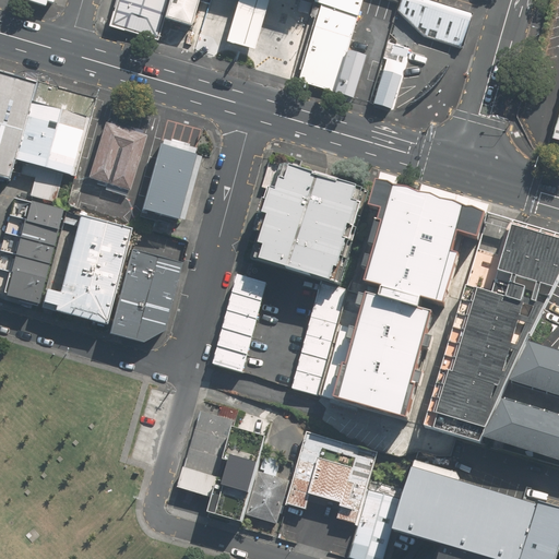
[(118,0),(111,25),(158,39),(165,19),(169,0),(118,0)]
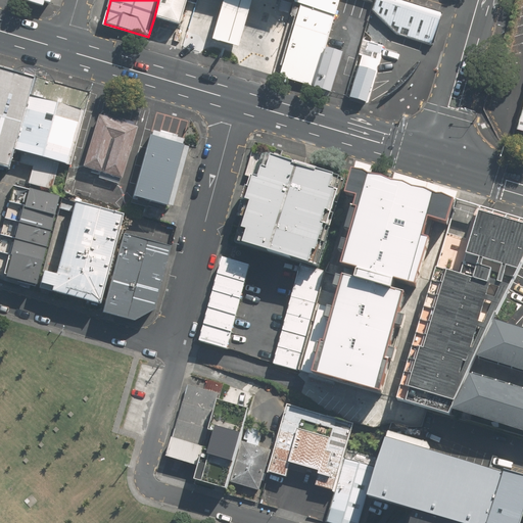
[(158,0),(154,17),(178,25),(184,0),(158,0)]
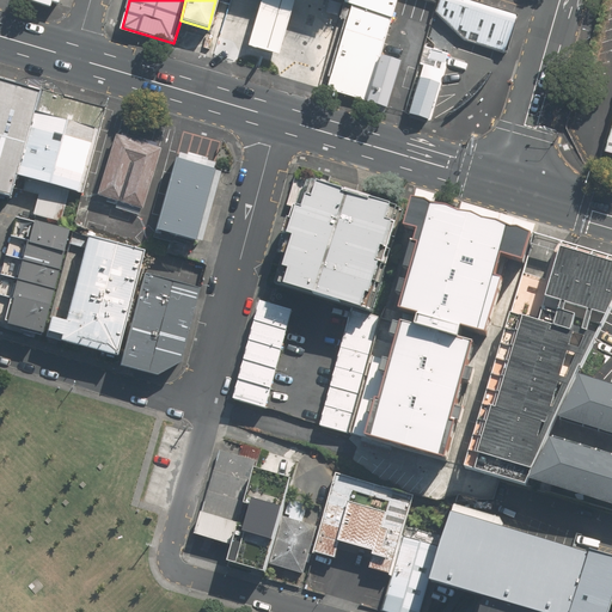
[(261,0),(250,44),(279,51),(293,0),(261,0)]
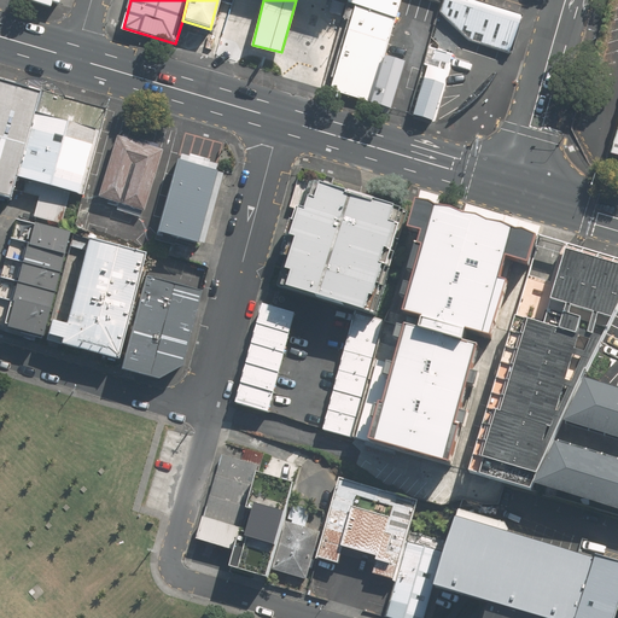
[(347,0),(342,21),(321,88),(373,101),(386,57),(402,0),(347,0)]
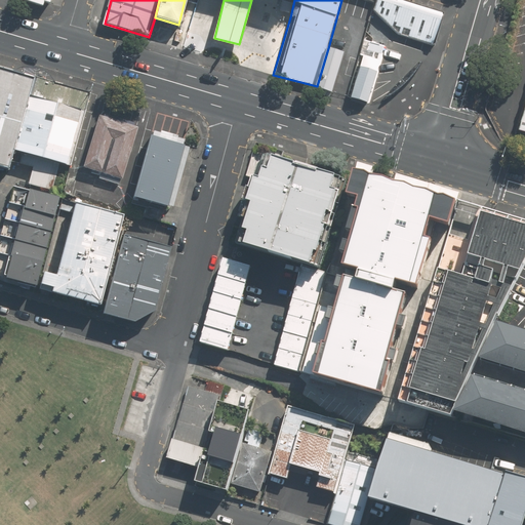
[(444,12),(400,0),(374,0),(372,10),(391,29),(399,36),(434,46),(444,12)]
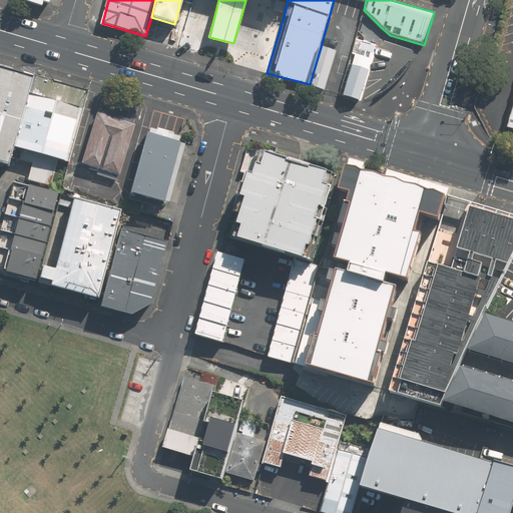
[(377,44),(356,38),(340,95),(360,101),(377,44)]
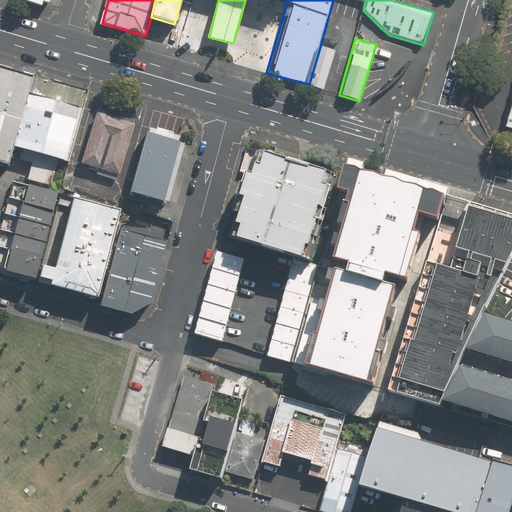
[(320,47),(309,84),(325,88),(336,51),(320,47)]
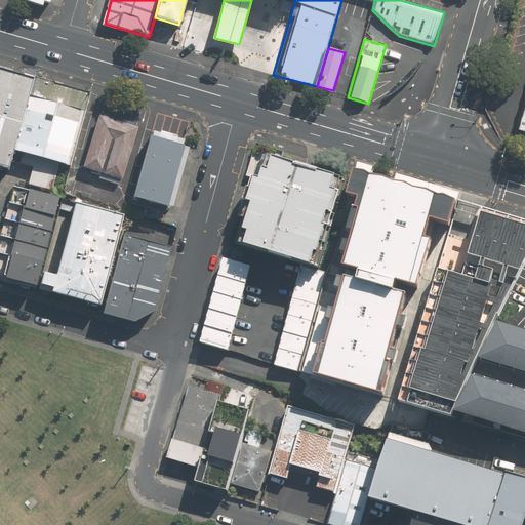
[(33,78),(0,69),(0,165),(8,168),(12,151),(29,94),(33,78)]
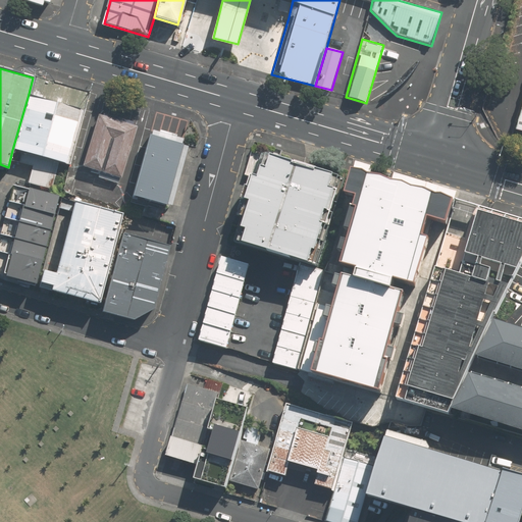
[(85,109),(29,94),(12,150),(68,166),(85,109)]
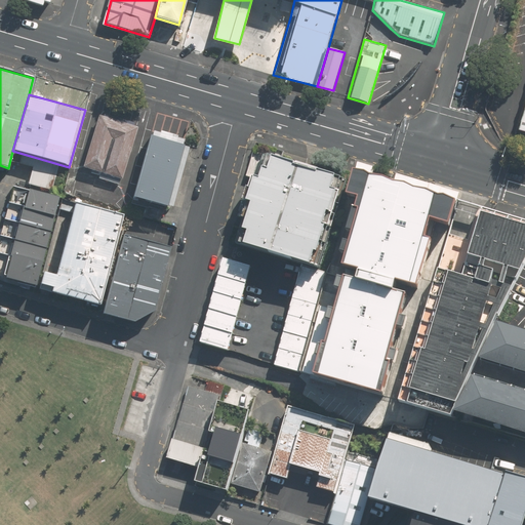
[(136,126),(97,115),(82,167),(121,178),(136,126)]
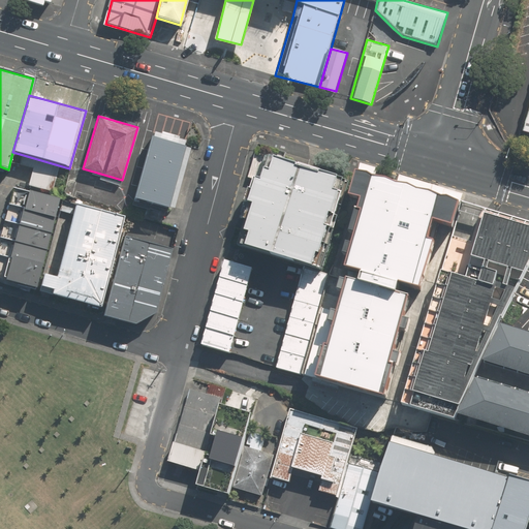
[(189,147),(151,136),(132,200),(170,211),(189,147)]
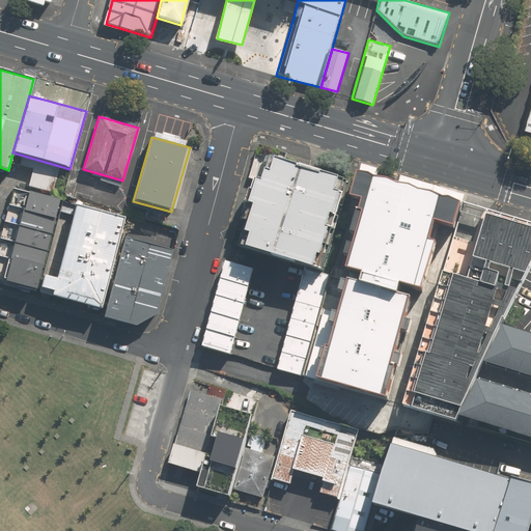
[(320,273),(350,182),(266,156),(236,247),(320,273)]
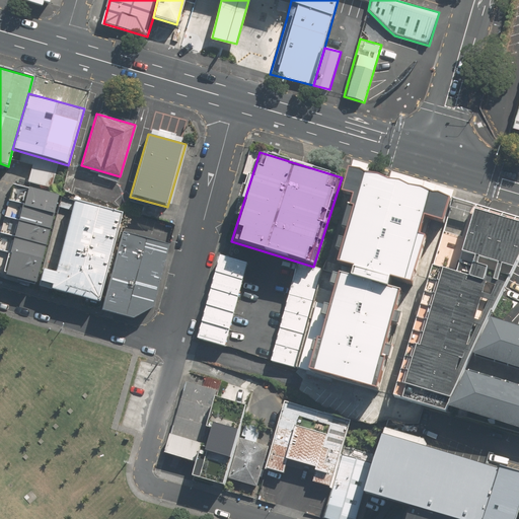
[(363,170),(353,170),(347,192),(360,195),(357,204),(361,205),(345,262),(362,267),(358,280),(345,276),(327,340),(323,339),(314,371),(380,389),(408,288),(395,285),(396,282),(415,286),(428,238),(421,235),(427,215),(446,222),(453,199),(441,194),(435,195),(424,189),(412,187),(402,181),(392,181),(380,175),(369,175),(363,170)]
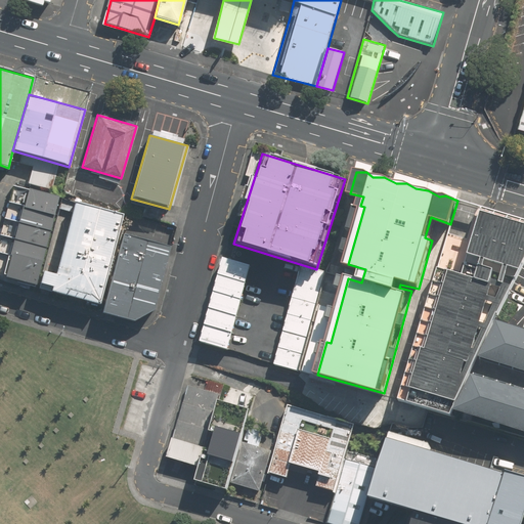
[(0,276),(34,287),(59,194),(14,183),(0,236),(0,276)]
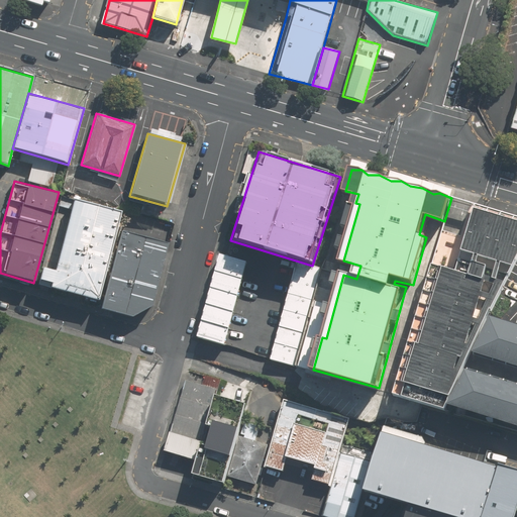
[(97,299),(121,211),(74,199),(49,286),(97,299)]
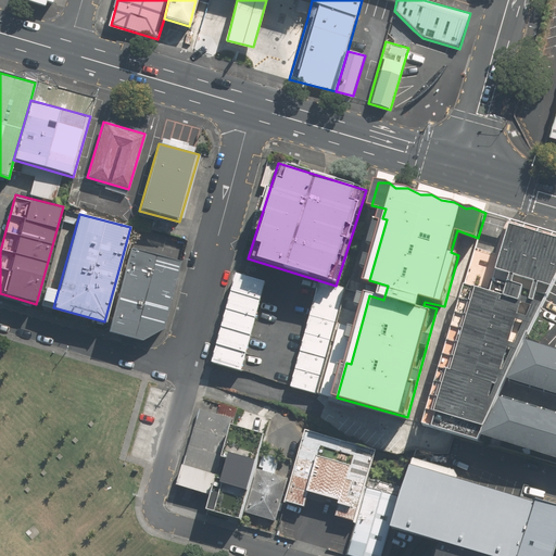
[(555,239),(517,228),(503,273),(555,288),(555,239)]
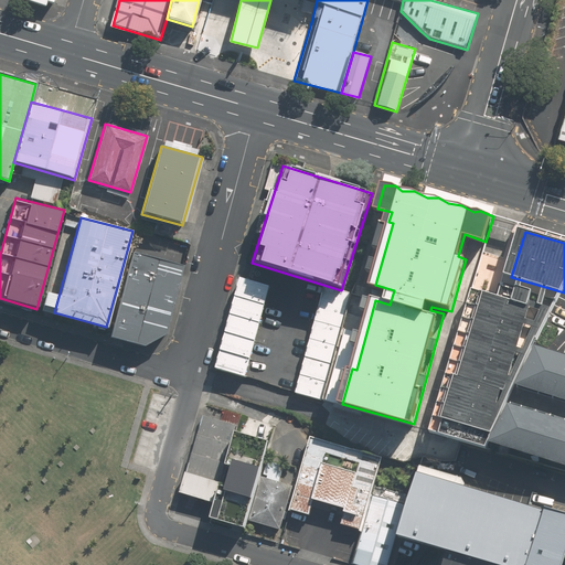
[(184,266),(132,252),(108,338),(144,347),(167,333),(184,266)]
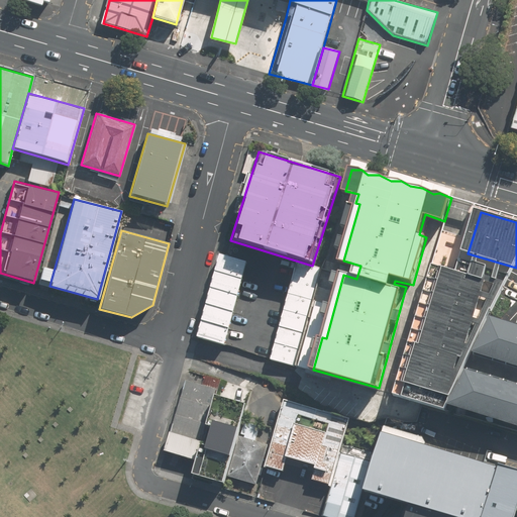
[(250,265),(222,255),(198,336),(226,344),(250,265)]
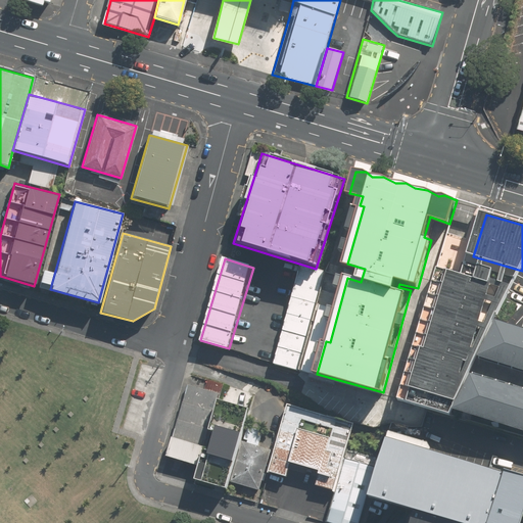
[(327,274),(300,267),(274,363),(299,370),(327,274)]
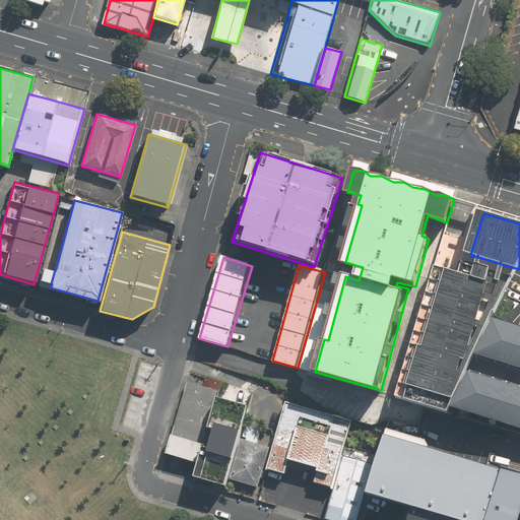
[(444,270),(404,399),(445,411),(493,314),(505,289),(444,270)]
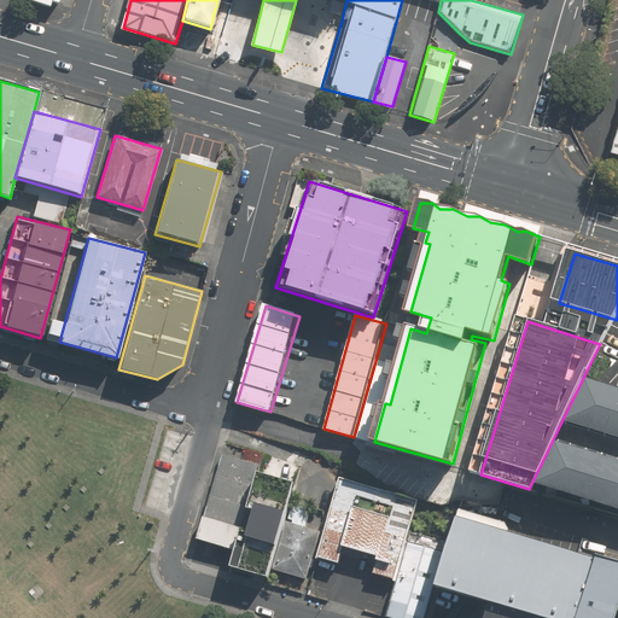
[(617,389),(586,378),(564,423),(617,439),(617,389)]
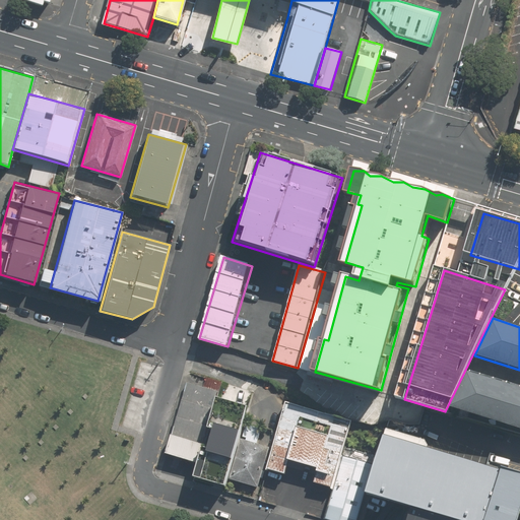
[(519,389),(467,373),(451,409),(519,430),(519,389)]
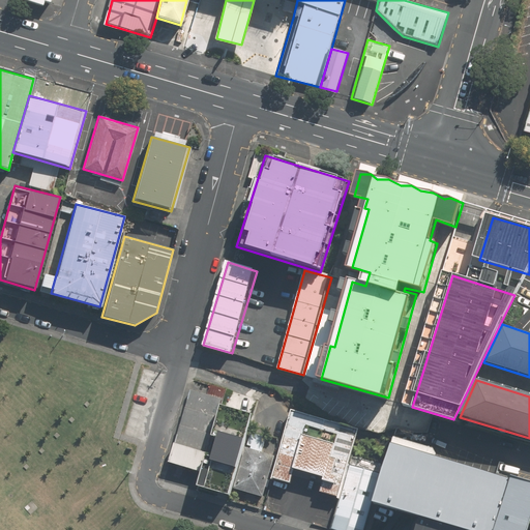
[(225,399),(193,389),(170,463),(202,473),(210,444),(225,399)]
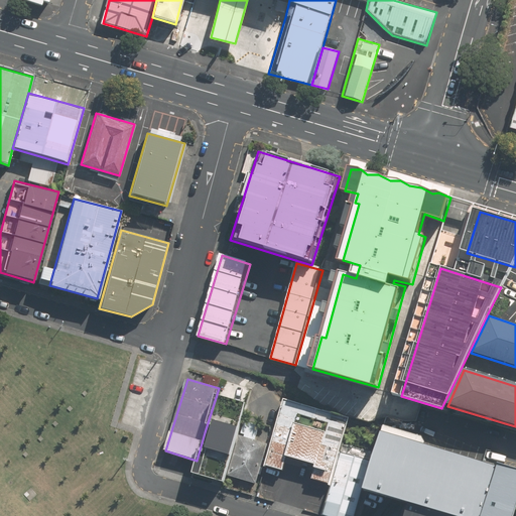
[(348,419),(283,399),(263,464),(283,470),(287,457),(314,465),(310,478),(328,484),(348,419)]
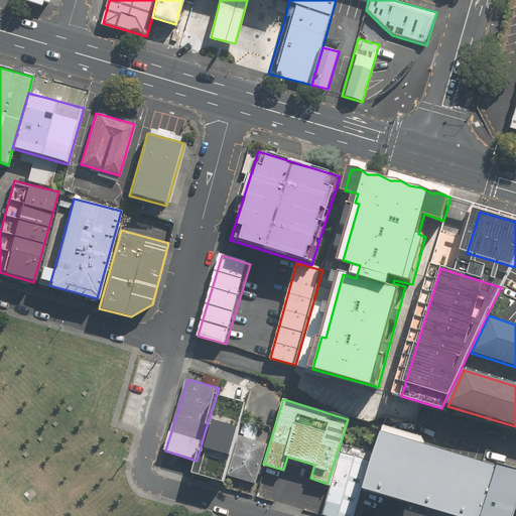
[(205,432),(197,461),(225,469),(234,440),(205,432)]
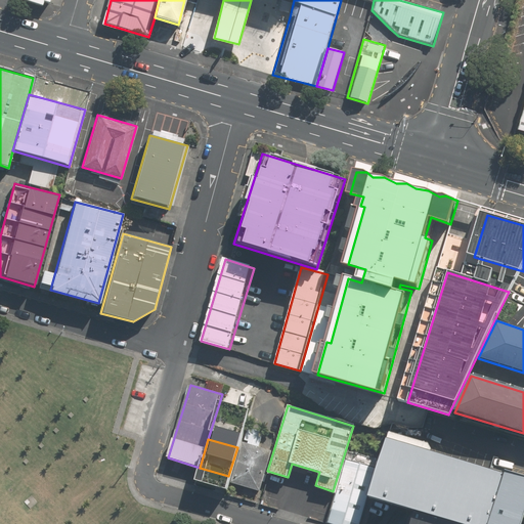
[(519,523),(523,511),(523,480),(388,439),(370,495),(416,510),(410,523),(519,523)]
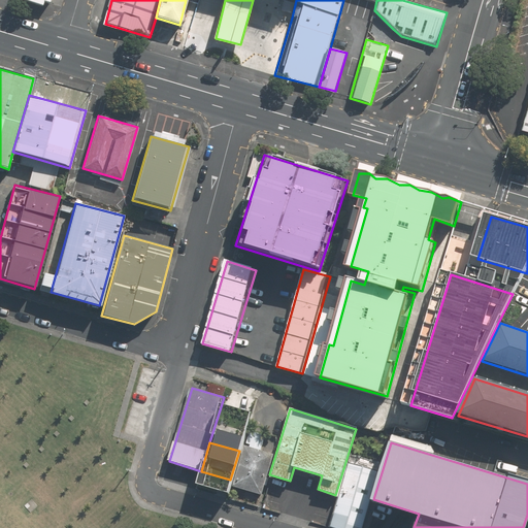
[(274,455),(243,444),(231,485),(262,494),(274,455)]
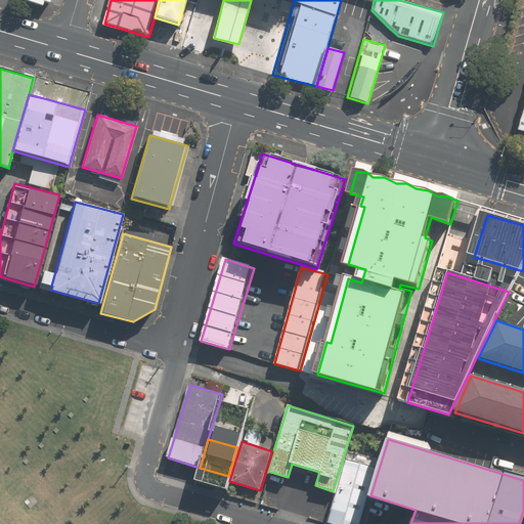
[(359,523),(377,471),(345,462),(326,519),(342,523),(359,523)]
